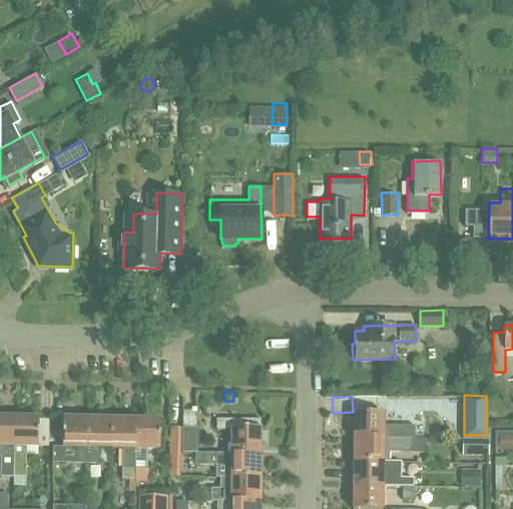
[(355,436),(412,436),(415,436),(415,424),(385,423),(385,412),(356,411),(355,436)]
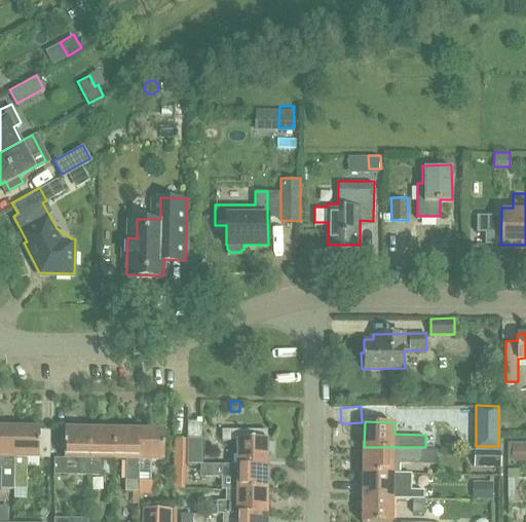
[(0,465),(13,467),(13,424),(0,424),(0,465)]
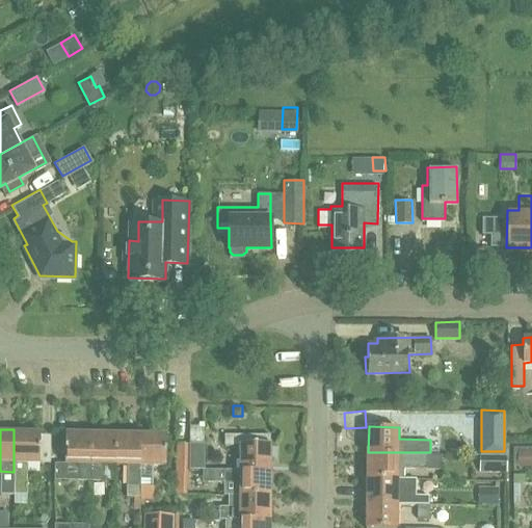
[(14,480),(14,494),(27,493),(28,460),(40,460),(41,430),(14,429),(14,472),(14,480)]
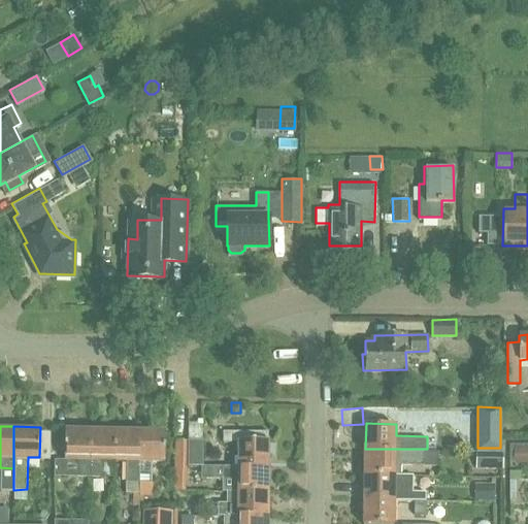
[(91,475),(91,427),(65,427),(65,458),(53,458),(53,475),(78,475),(91,475)]
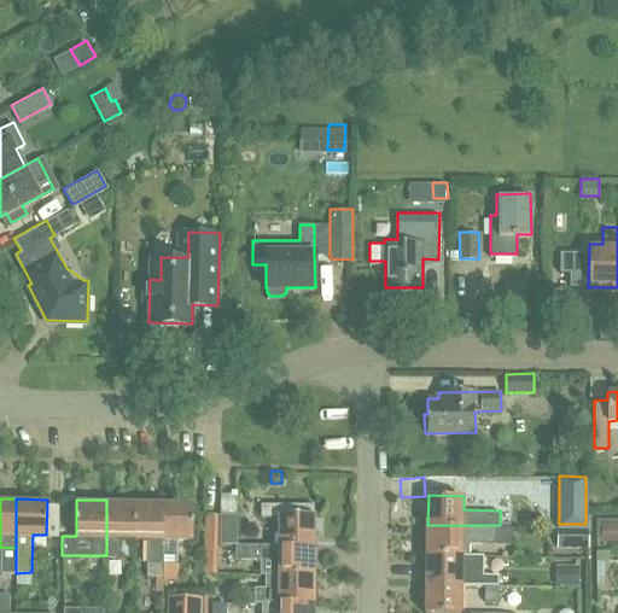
[(120,536),(134,536),(135,501),(106,500),(106,555),(120,556),(120,536)]
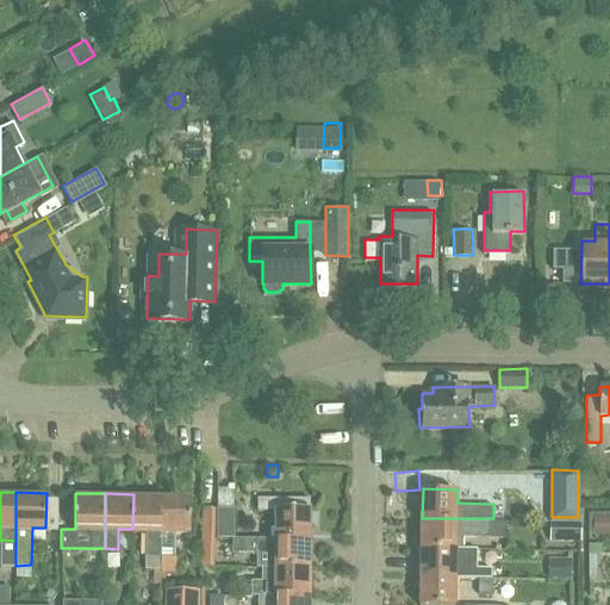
[(134,494),(132,529),(145,530),(145,568),(160,568),(160,554),(161,530),(161,494),(134,494)]
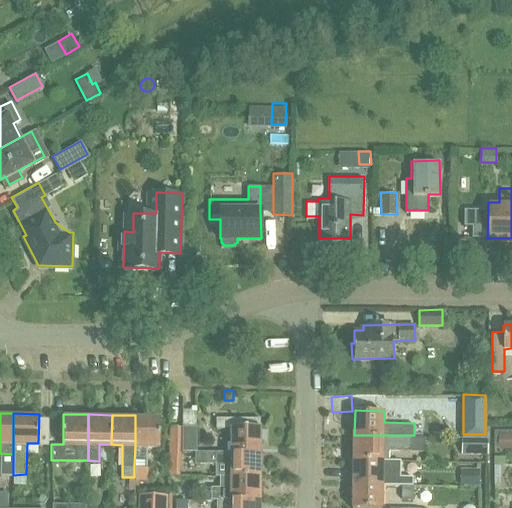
[(135,415),(135,445),(159,445),(160,415),(135,415)]
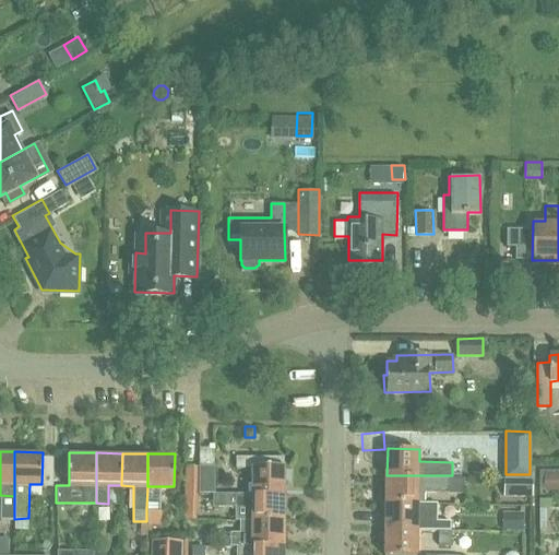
[(252,482),(252,489),(284,491),(284,464),(283,464),(283,453),(236,453),(236,463),(252,464),(252,482)]
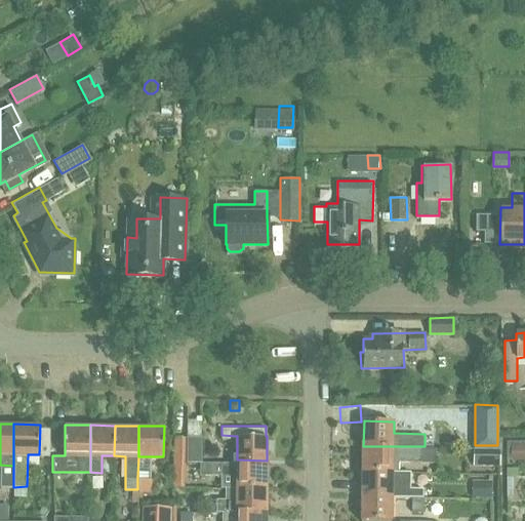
[(202,436),(187,435),(187,461),(200,462),(200,461),(201,461),(202,436)]
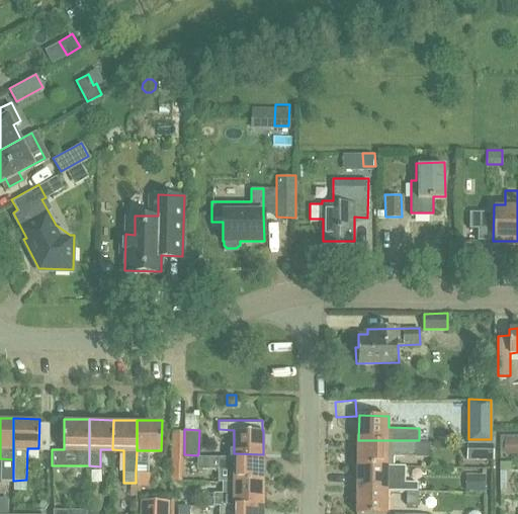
[(517,436),(504,436),(503,452),(517,452),(517,436)]
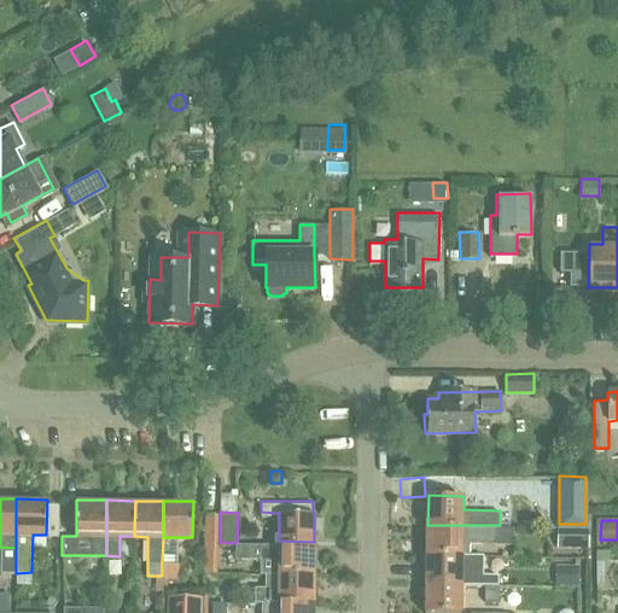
[(427,525),(427,554),(462,554),(468,554),(468,542),(483,543),(485,539),(485,538),(495,538),(496,525),(427,525)]
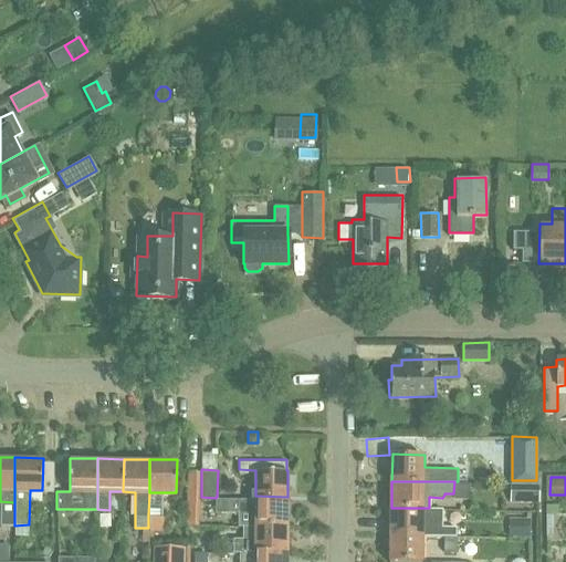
[(460,481),(460,498),(473,498),(473,482),(460,481)]
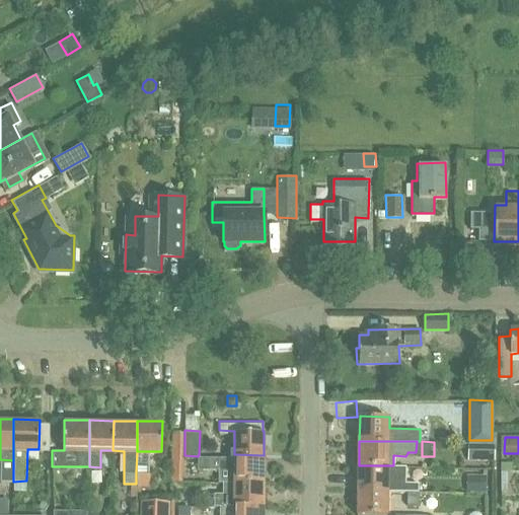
[(468,443),(467,458),(495,458),(495,443),(484,443),(468,443)]
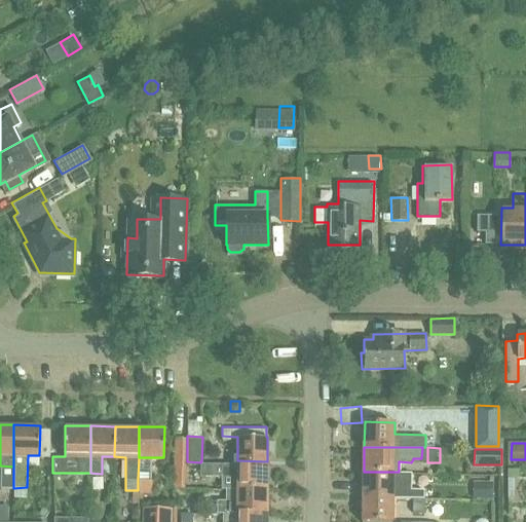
[(267,485),(267,461),(237,460),(237,461),(201,461),(200,461),(200,462),(200,475),(221,475),(221,487),(225,487),(225,485),(267,485)]
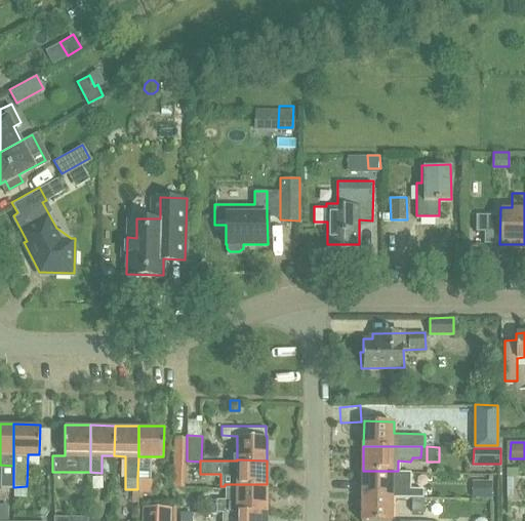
[(393,471),(363,471),(363,495),(393,496),(411,496),(423,496),(423,495),(443,495),(443,482),(393,482),(393,471)]
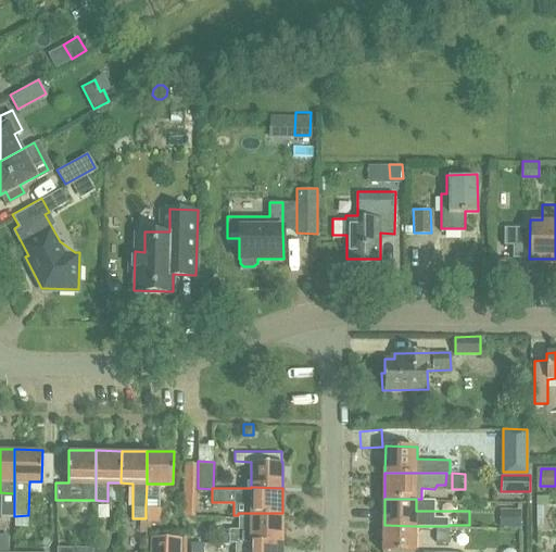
[(0,515),(14,516),(14,502),(0,502),(0,515)]
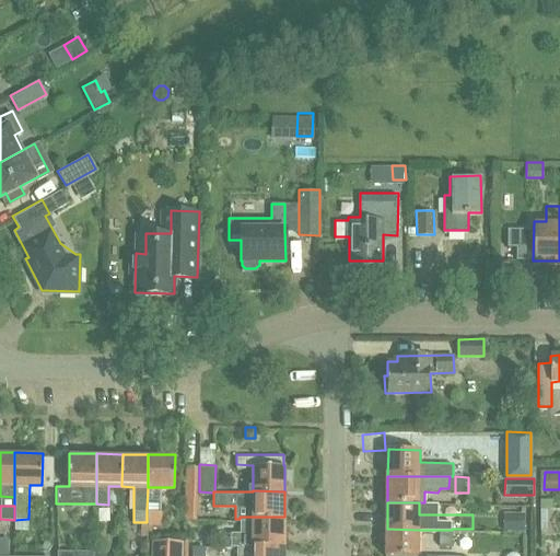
[(147,509),(147,522),(160,522),(160,509),(147,509)]
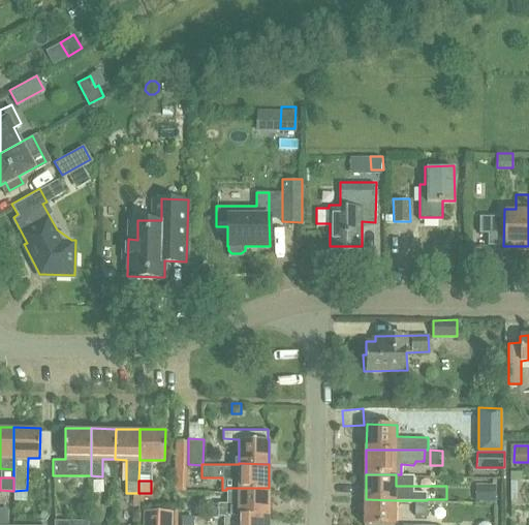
[(495,483),(476,483),(475,499),(494,499),(495,483)]
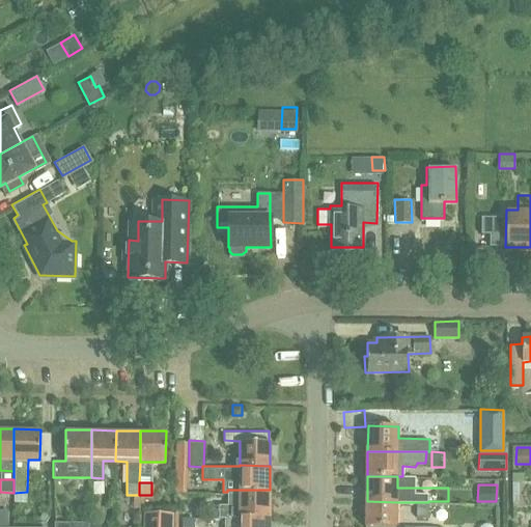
[(270,515),(270,490),(227,490),(227,492),(227,503),(206,503),(206,518),(224,517),(224,515),(270,515)]
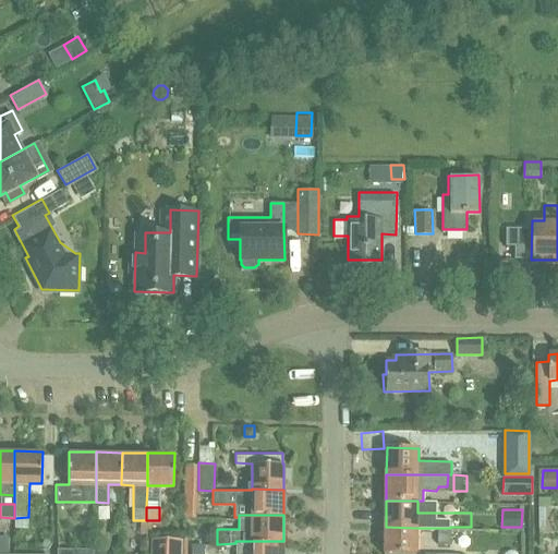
[(386,553),(416,553),(417,528),(386,527),(386,553)]
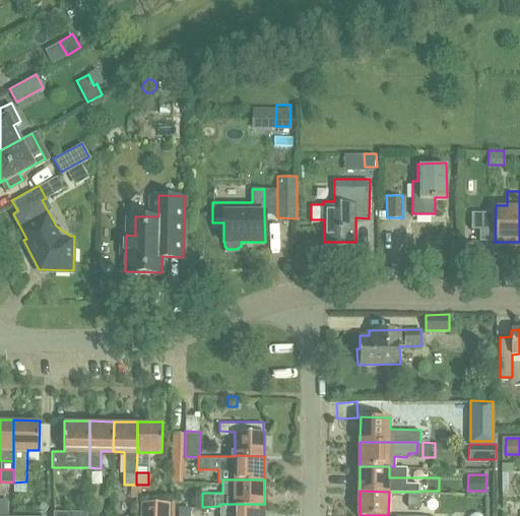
[(419,492),(407,492),(407,505),(419,505),(419,503),(431,504),(431,493),(419,493),(419,492)]
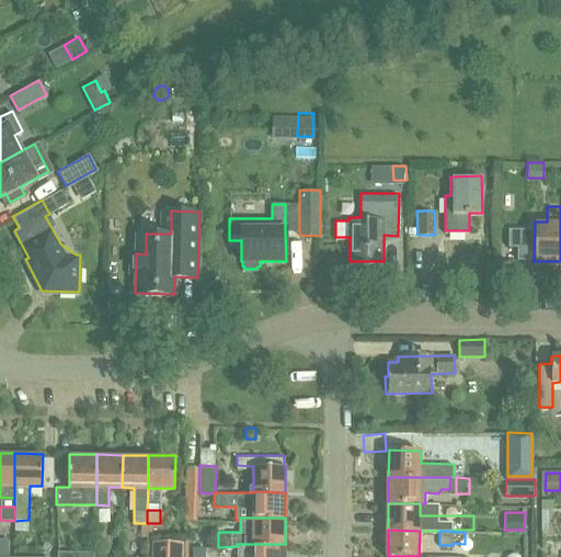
[(152,542),(151,556),(184,556),(184,543),(152,542)]
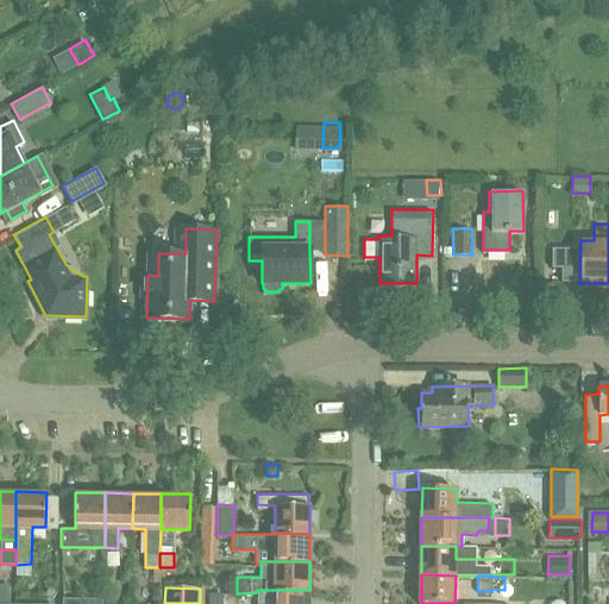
[(257,590),(257,592),(257,603),(309,603),(309,590),(257,590)]
